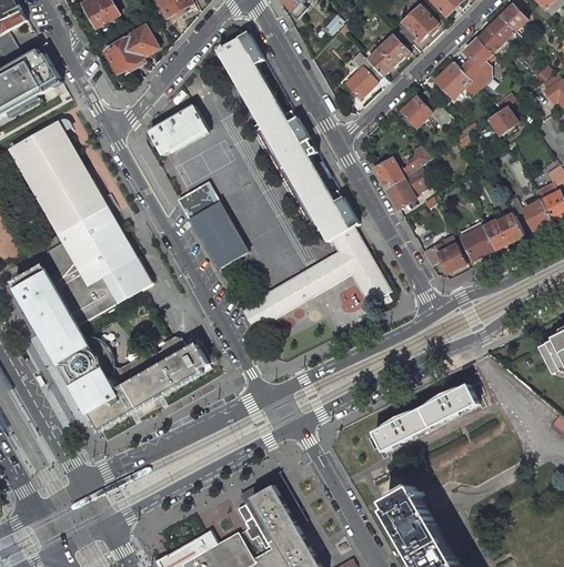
[(0,33),(6,31),(24,20),(13,0),(0,0),(0,33)]
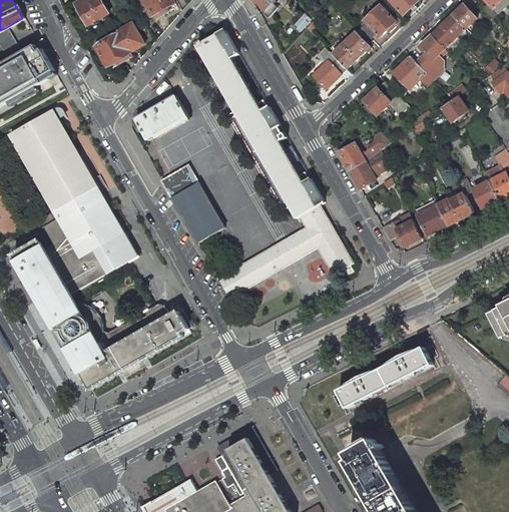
[(78,0),(73,3),(85,24),(106,13),(99,0),(78,0)]
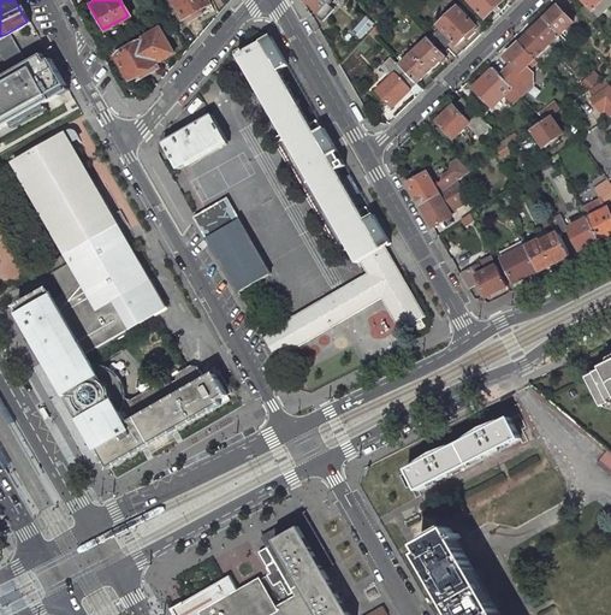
[(171,0),(183,22),(194,16),(193,12),(207,4),(205,0),(171,0)]
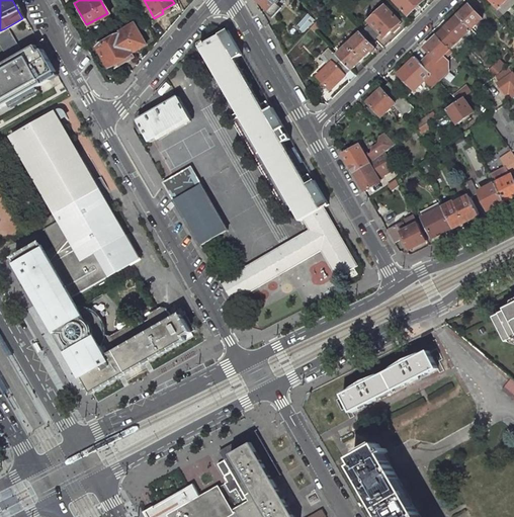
[(255,0),(264,8),(262,11),(268,17),(277,7),(272,1),(273,0),(255,0)]
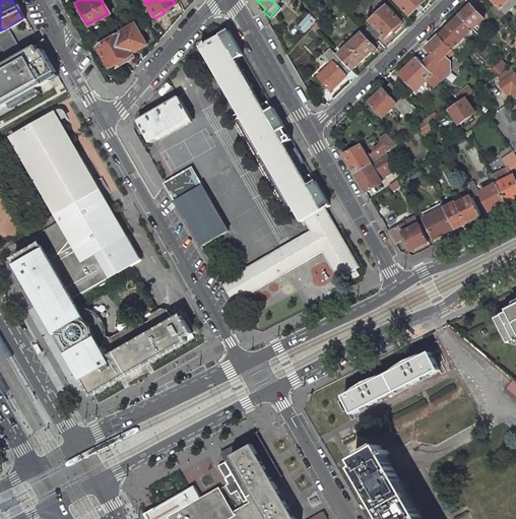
[(392,0),(406,14),(421,0),(392,0)]
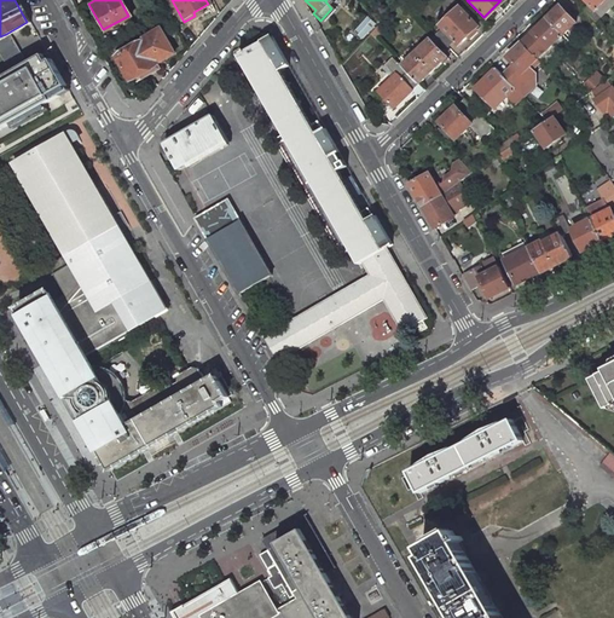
[(598,15),(612,0),(583,0),(585,3),(580,7),(592,21),(598,15)]
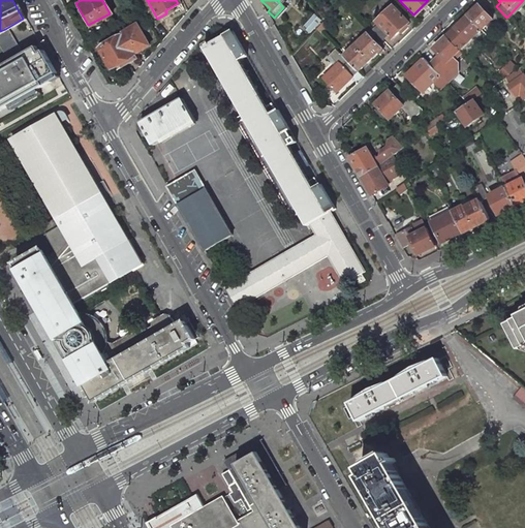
[(485,14),(475,4),(464,14),(474,25),(485,14)]
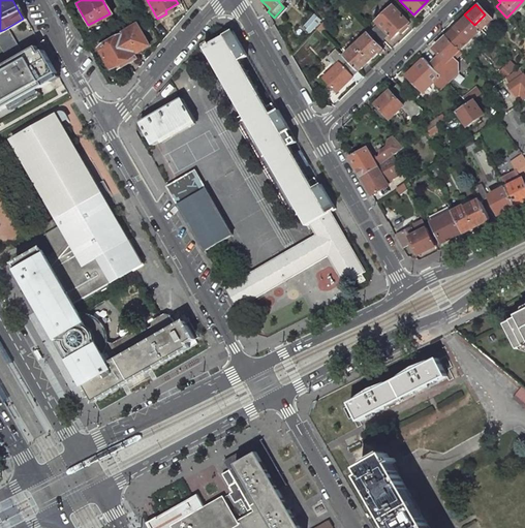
[(405,22),(390,5),(373,21),(375,23),(369,28),(379,39),(385,33),(390,37),(405,22)]
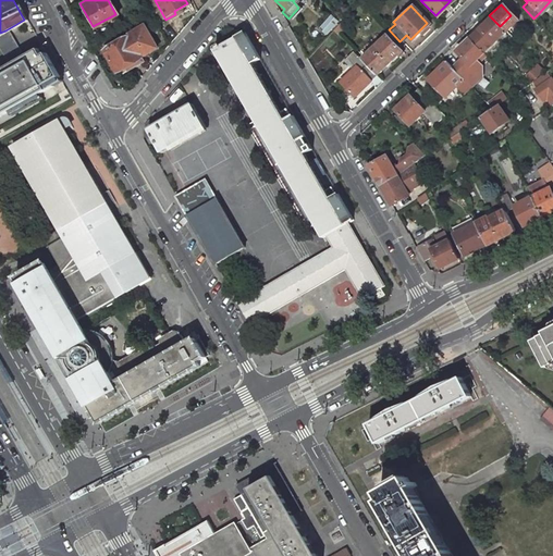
[(329,14),(316,27),(322,33),(335,20),(329,14)]
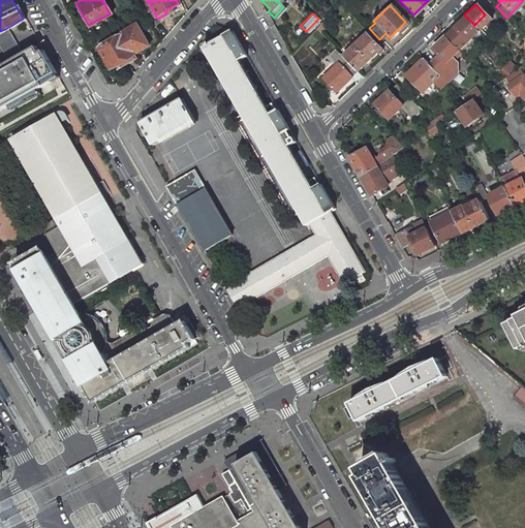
[(474,25),(464,14),(443,35),(453,45),(457,50),(460,53),(472,40),(466,33),(474,25)]
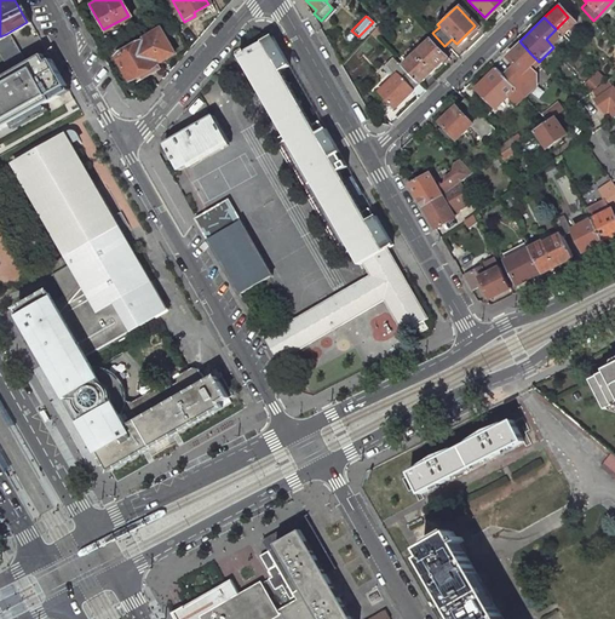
[(371,38),(379,29),(374,24),(367,33),(371,38)]
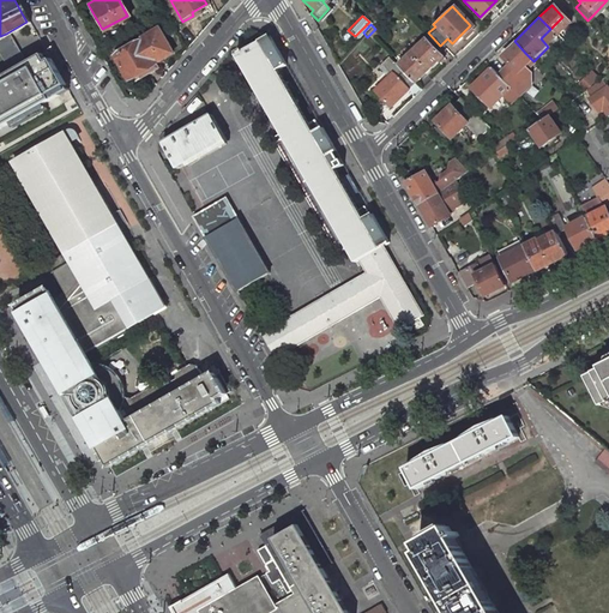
[(138,40),(112,55),(126,78),(140,70),(143,73),(155,66),(152,61),(169,52),(155,28),(137,37),(138,40)]
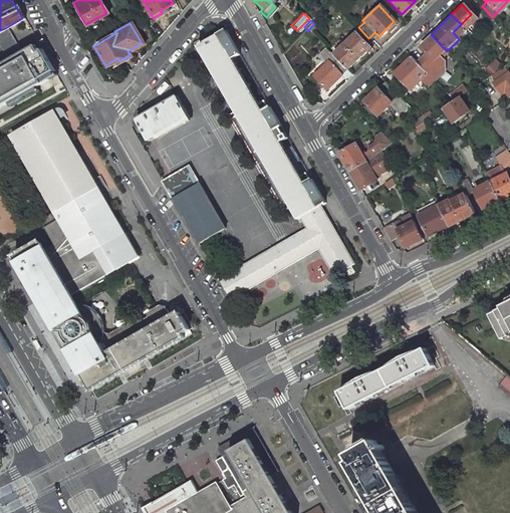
[(368,38),(358,27),(330,54),(344,69),(368,46),(364,42),(368,38)]
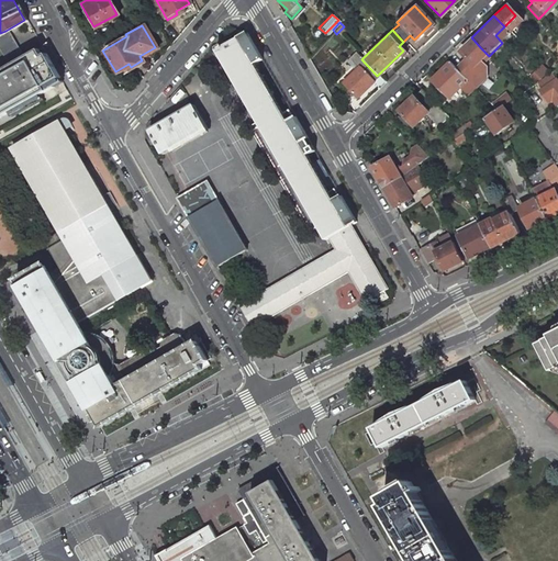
[(6,31),(0,33),(0,54),(7,65),(21,57),(6,31)]
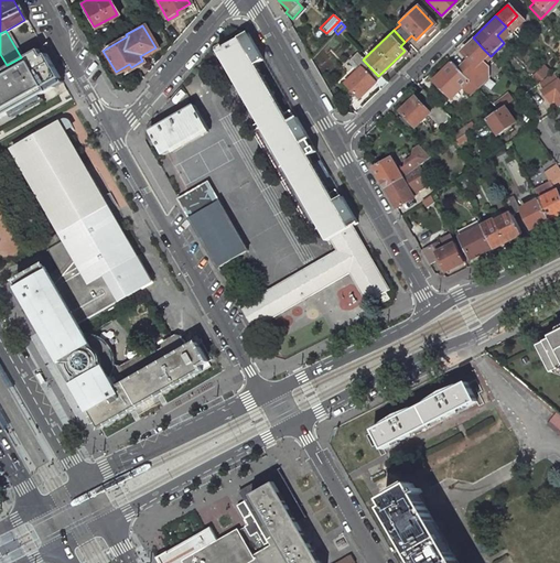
[(215,49),(214,50),(258,126),(254,128),(276,166),(280,164),(324,239),(326,238),(348,225),(354,222),(338,195),(331,201),(302,150),(308,147),(303,139),(305,137),(293,116),(291,118),(287,109),(280,112),(251,63),(259,58),(245,32),(221,46),(219,43),(214,46),(215,49)]
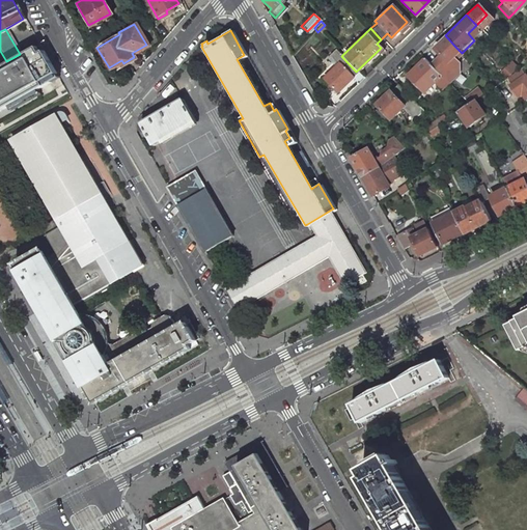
[(432,48),(438,55),(435,58),(437,59),(431,66),(445,82),(455,73),(455,62),(451,57),(447,53),(454,46),(445,35),(432,48)]
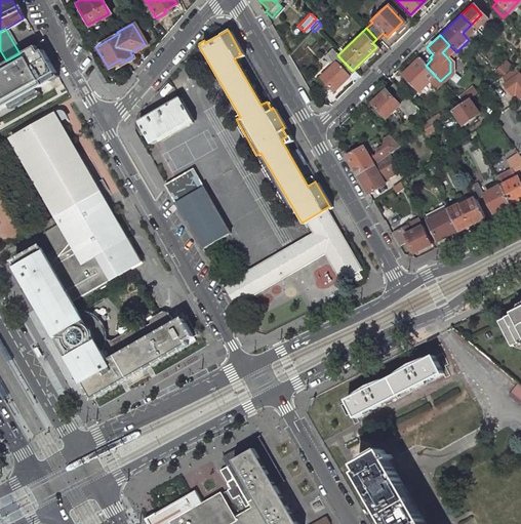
[(38,45),(0,66),(0,108),(55,77),(38,45)]
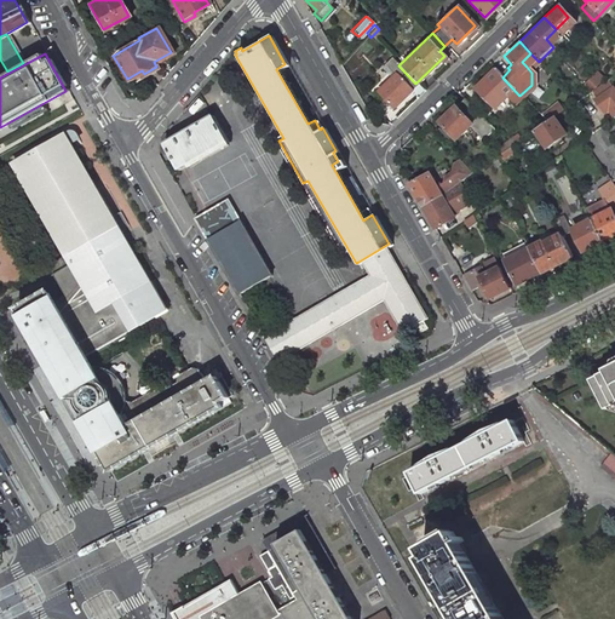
[(527,67),(535,58),(530,53),(522,62),(527,67)]
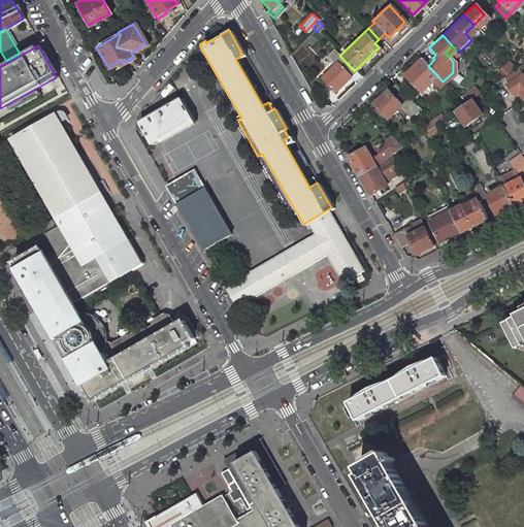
[(339,56),(331,47),(327,52),(335,61),(320,76),(333,91),(354,71),(339,56)]
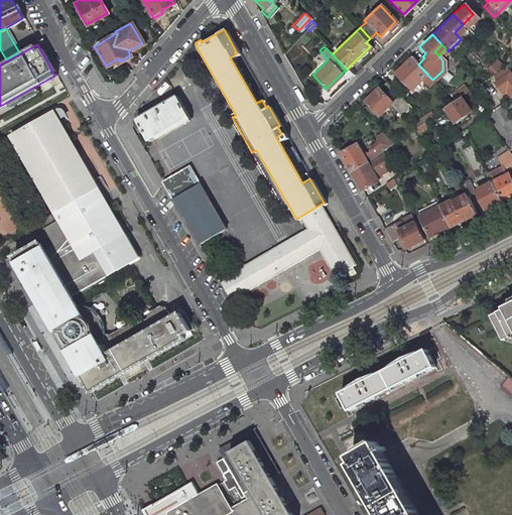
[(416,62),(410,55),(392,73),(408,90),(419,80),(426,87),(432,80),(418,65),(416,62)]
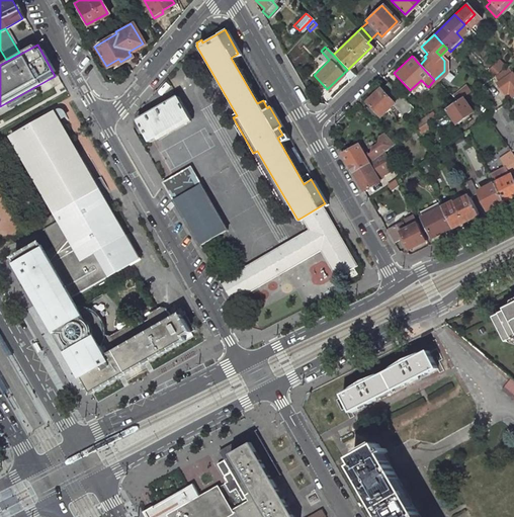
[(426,58),(424,57),(418,63),(420,65),(426,58)]
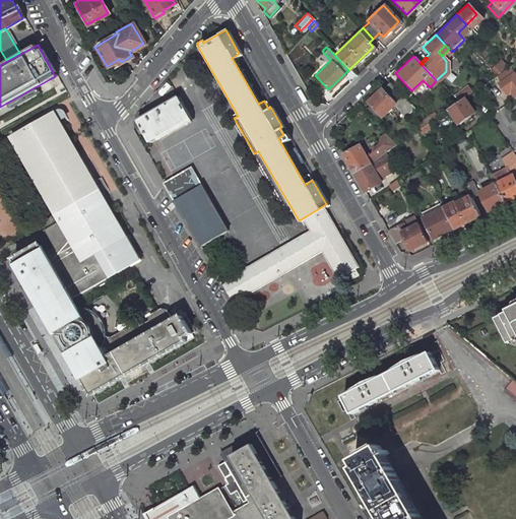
[(508,88),(514,96),(515,94),(515,72),(513,75),(511,72),(496,83),(503,91),(508,88)]
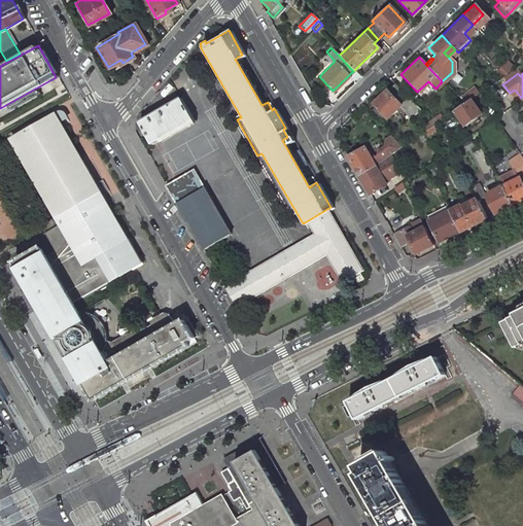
[(417,109),(392,82),(371,103),(385,117),(398,104),(410,116),(417,109)]
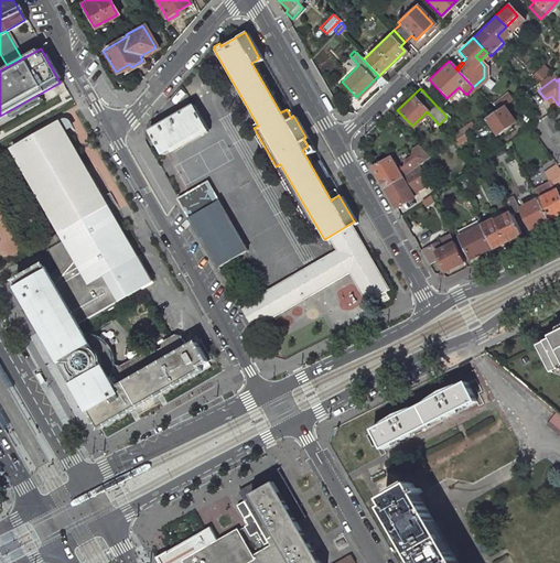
[(191,104),(146,130),(160,154),(205,128),(191,104)]
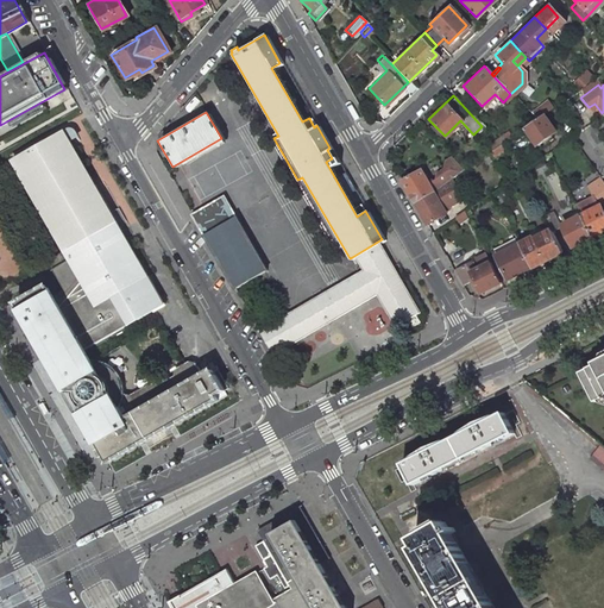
[(553,131),(541,114),(534,119),(521,127),(533,144),(553,131)]
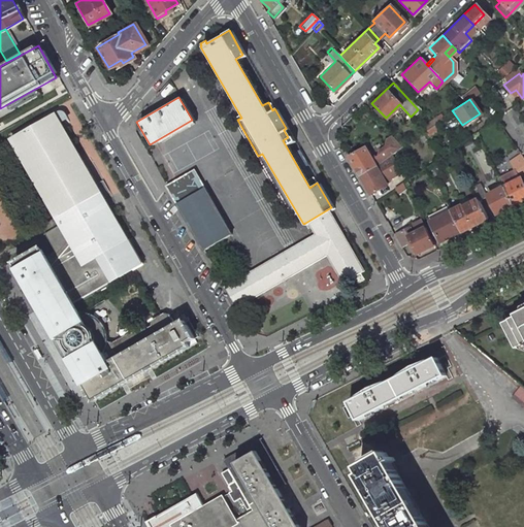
[(53,112),(7,138),(53,217),(66,239),(80,264),(118,243),(122,240),(125,239),(53,112)]
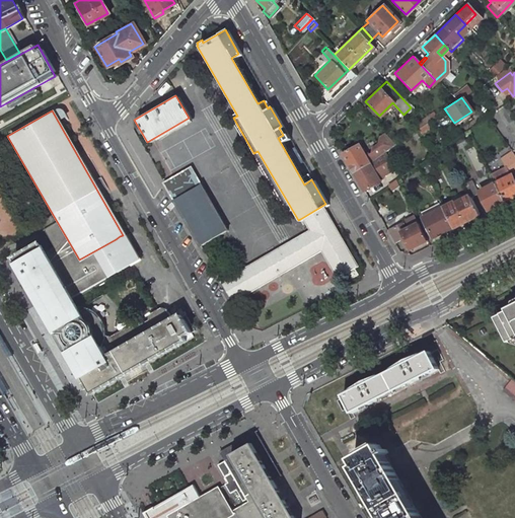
[(433,117),(430,113),(421,119),(425,123),(433,117)]
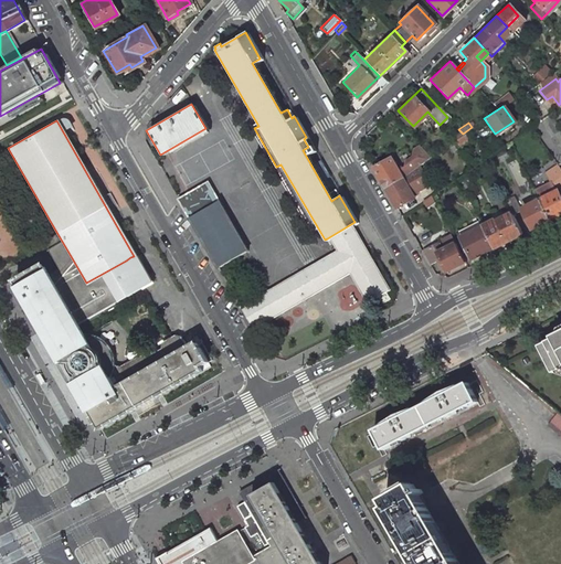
[(463,134),(458,129),(451,135),(454,139),(463,134)]
